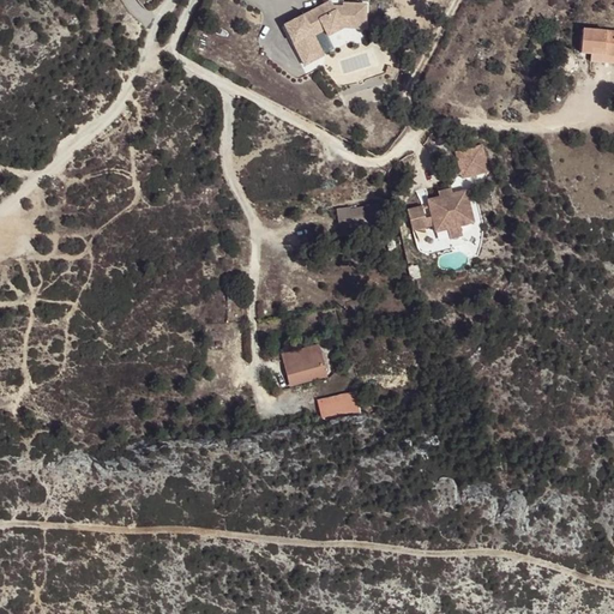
[(342,8),(335,8),(333,6),(330,1),(284,25),(293,43),(312,34),(313,36),(324,30),(327,36),(343,28),(365,29),(366,5),(343,4),(342,4),(342,7),(342,8)]
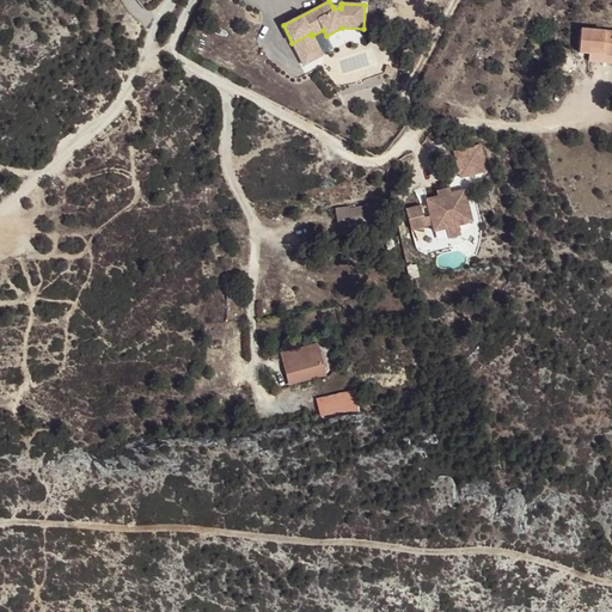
[(611,32),(580,30),(579,53),(588,54),(589,48),(603,49),(603,55),(611,55),(611,32)]
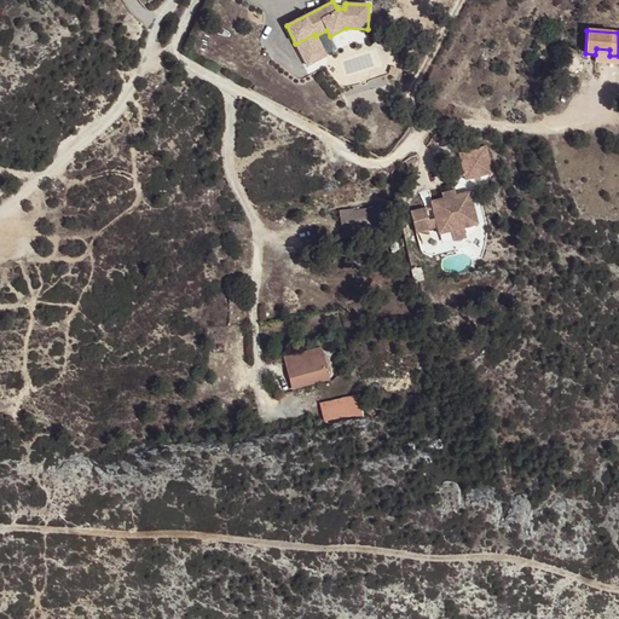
[(618,56),(609,56),(609,50),(596,48),(595,55),(595,62),(618,63),(618,56)]
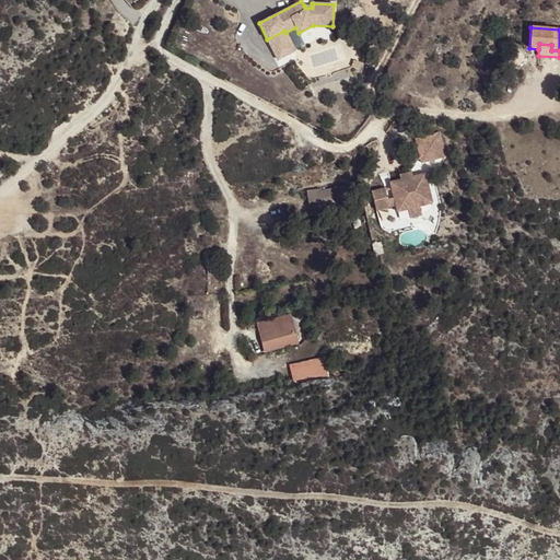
[(439,132),(416,139),(422,163),(445,156),(439,132)]
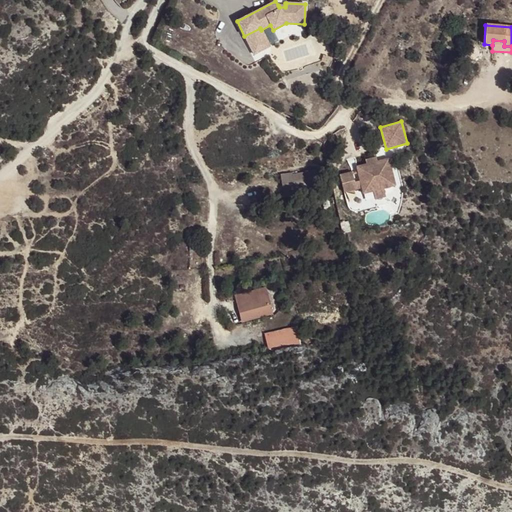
[(388,174),(387,168),(391,168),(389,159),(377,162),(376,157),(365,160),(366,165),(356,167),(360,181),(354,182),(352,172),(339,175),(343,193),(361,188),(363,194),(373,191),(375,199),(385,197),(383,189),(395,185),(392,173),(388,174)]
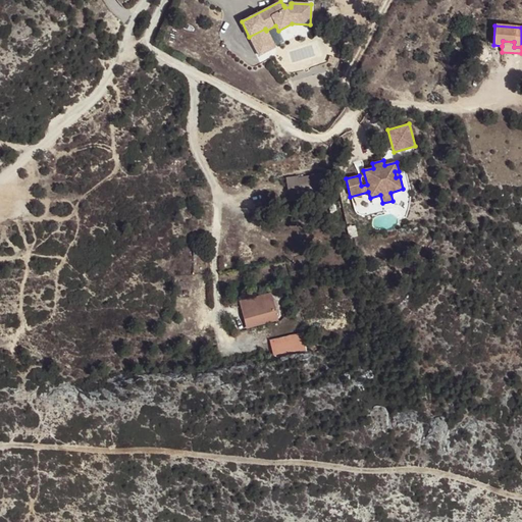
[(325,172),(317,173),(317,177),(298,179),(300,195),(322,192),(321,186),(326,185),(325,172)]
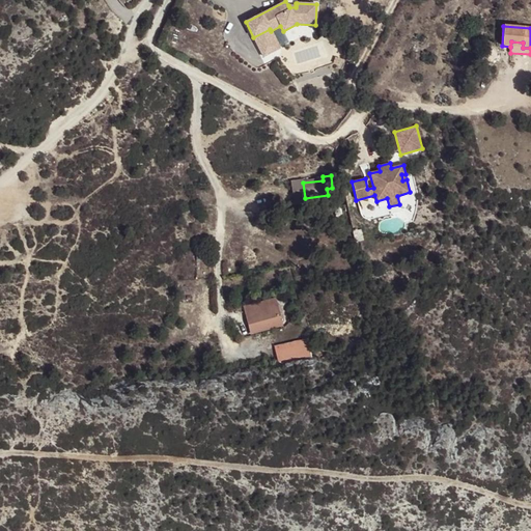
[(362,230),(353,231),(356,243),(364,241),(362,230)]
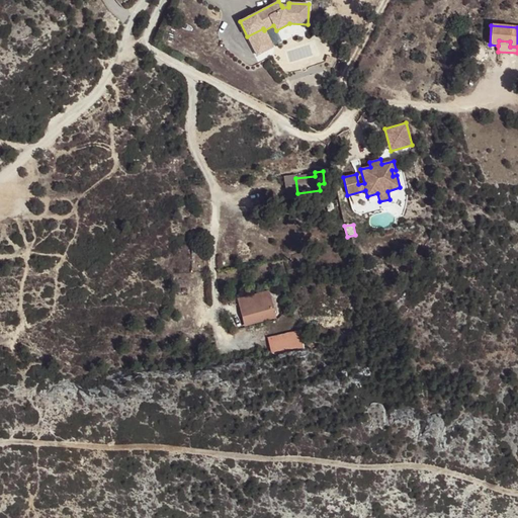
[(269,296),(241,306),(245,317),(252,314),(272,308),(269,296)]
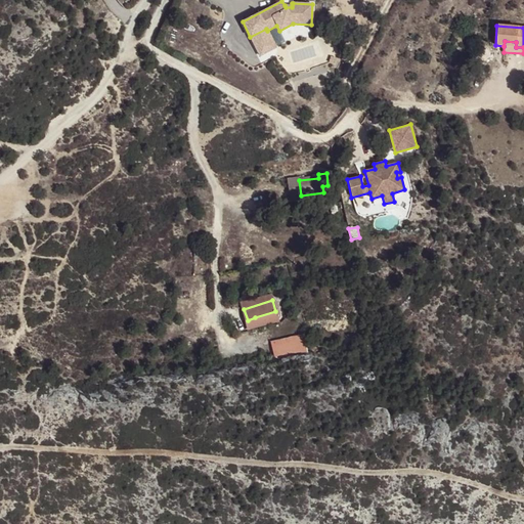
[(298,322),(296,315),(286,318),(288,325),(298,322)]
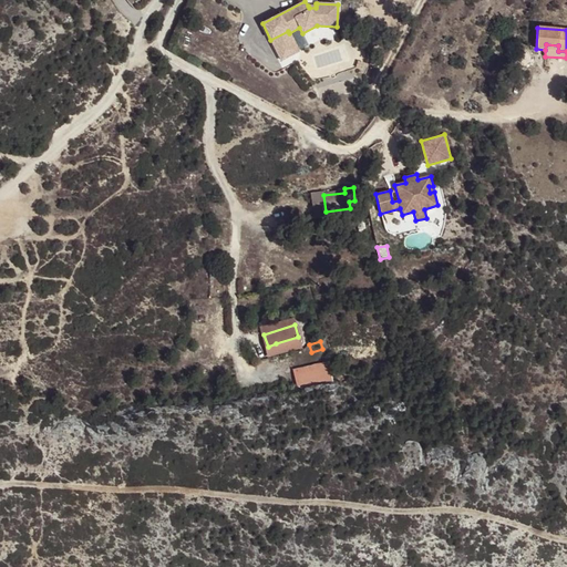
[(276,343),(268,347),(271,358),(280,356),(276,343)]
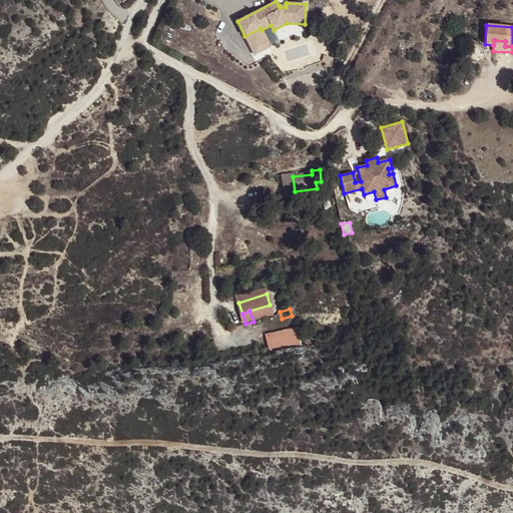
[(298,328),(266,335),(270,351),(302,344),(298,328)]
